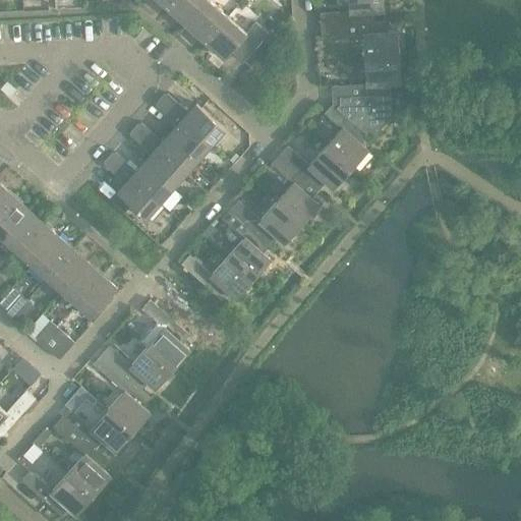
[(157,0),(167,9),(174,0),(157,0)]
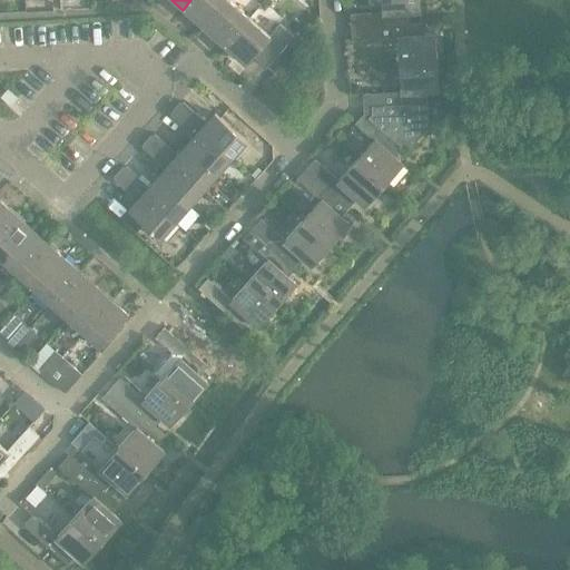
[(190,0),(183,10),(204,28),(228,0),(190,0)]
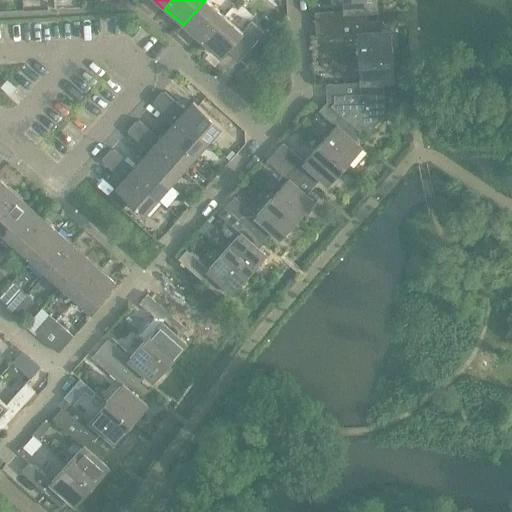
[(206,0),(205,0),(183,25),(201,42),(224,16),(206,0)]
